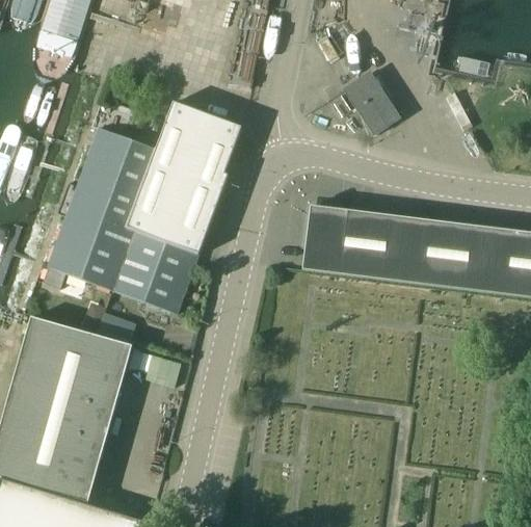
[(345,86),(375,132),(401,115),(371,70),(345,86)]
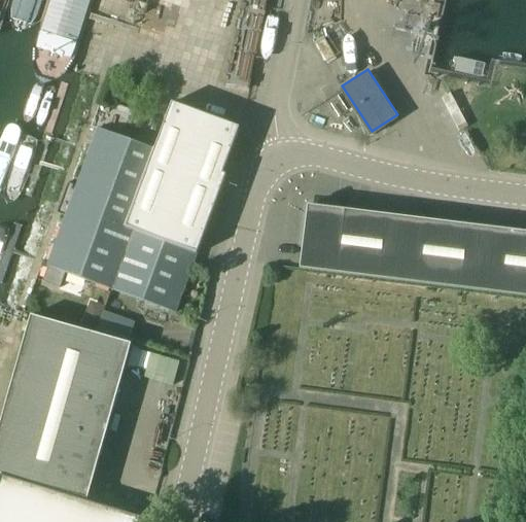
[(223,170),(241,124),(173,99),(155,145),(100,125),(43,278),(62,284),(67,270),(176,309),(228,171),(223,170)]
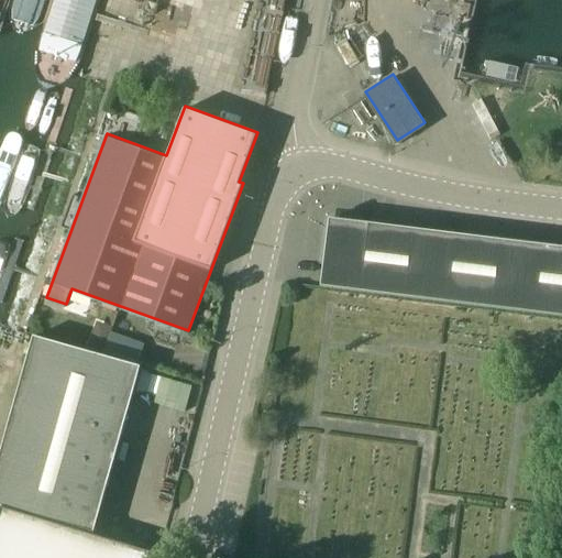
[(561,243),(544,241),(544,243),(525,241),(525,240),(522,239),(522,240),(503,238),(503,237),(436,228),(434,230),(415,227),(416,226),(414,226),(414,227),(401,226),(392,223),(394,222),(353,218),(352,218),(341,217),(329,226),(324,260),(321,283),(561,313),(561,243)]
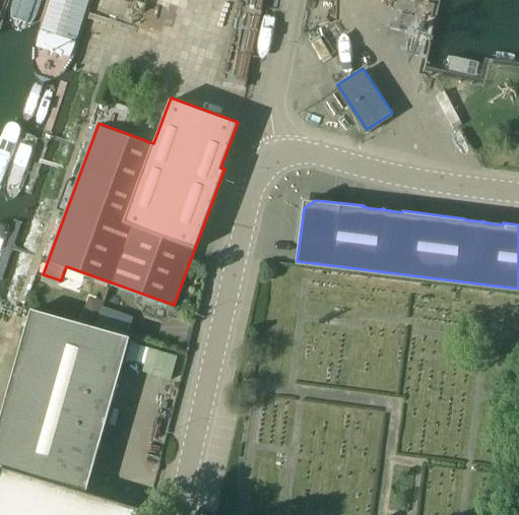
[(133,314),(113,308),(102,305),(95,325),(127,333),(133,314)]
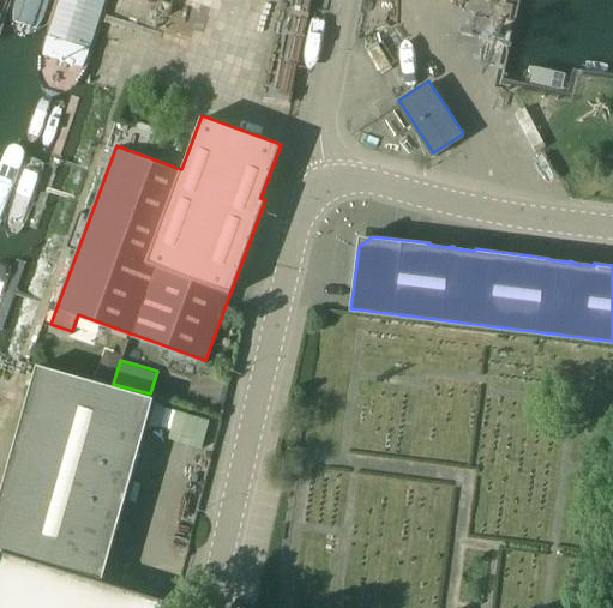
[(151,398),(112,385),(37,363),(0,493),(0,547),(28,557),(101,578),(102,576),(151,398)]
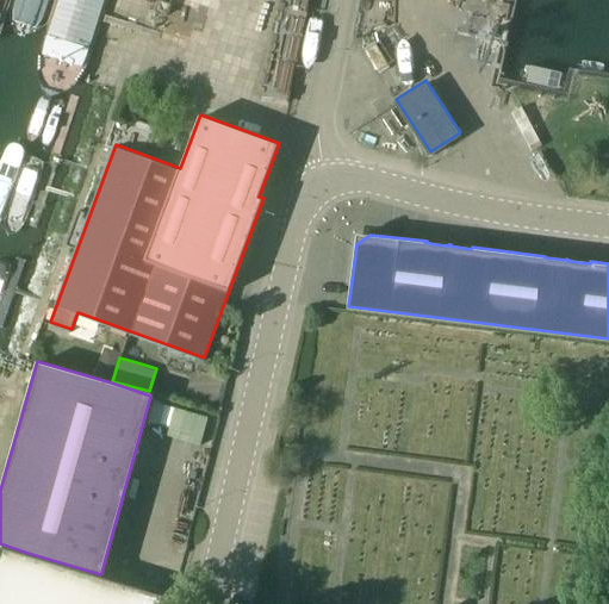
[(176,403),(169,429),(203,439),(210,411),(176,403)]
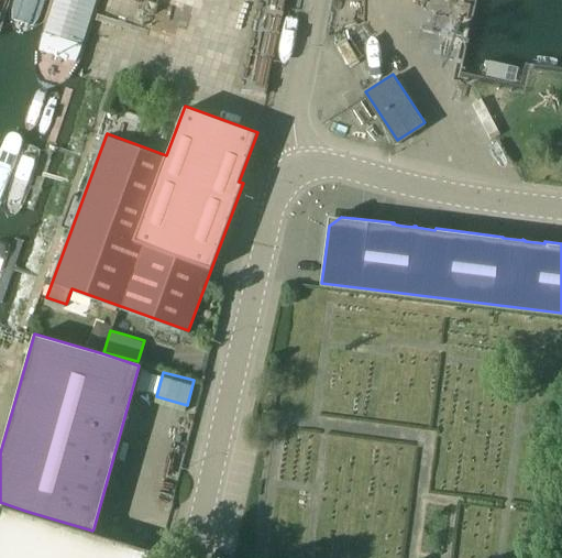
[(140,557),(142,553),(0,513),(0,557),(140,557)]
